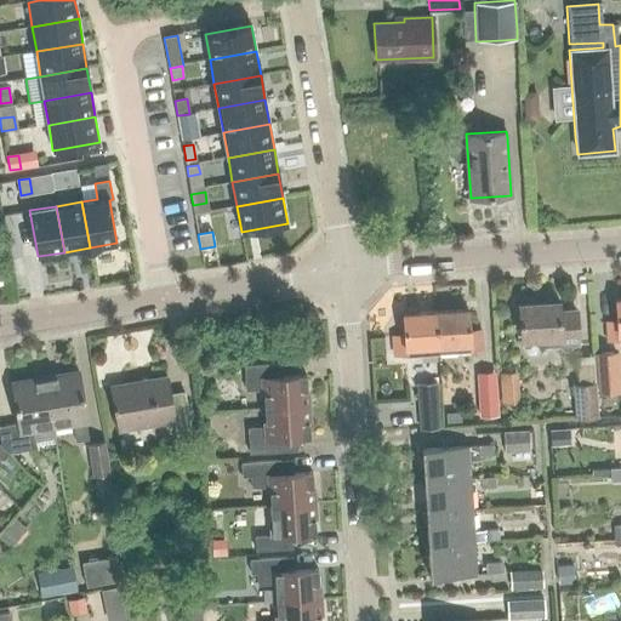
[(620,342),(620,300),(615,301),(617,323),(605,324),(607,343),(617,342),(620,342)]
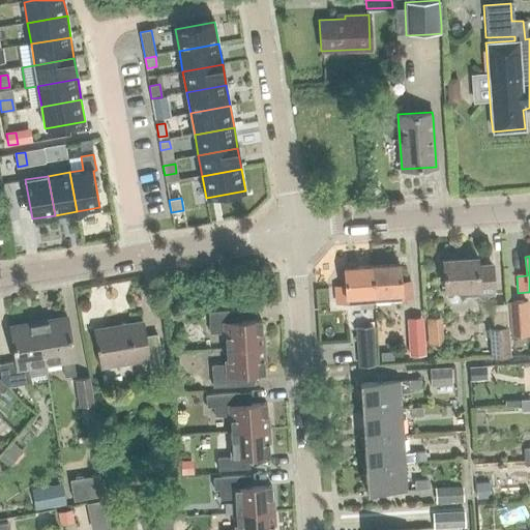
[(483,299),(487,296),(494,295),(492,267),(477,268),(477,260),(443,262),(445,291),(446,291),(447,299),(451,303),(460,302),(464,297),(464,290),(476,289),(476,296),(479,299),(483,299)]
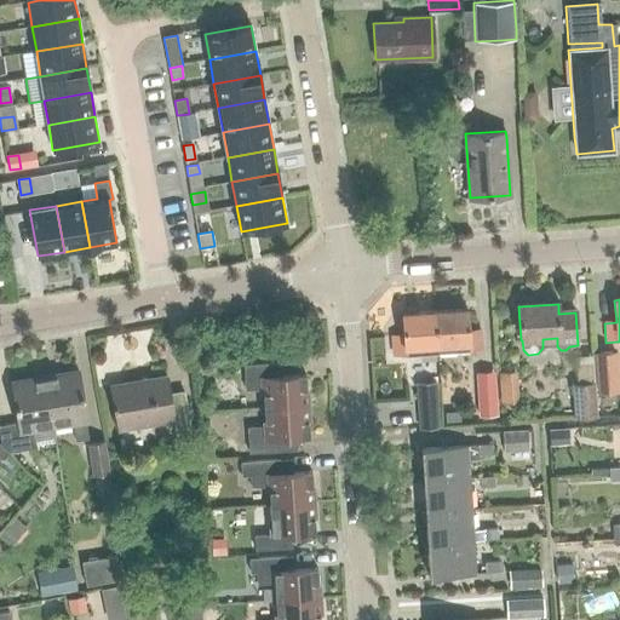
[(435,313),(436,355),(469,354),(469,352),(482,351),(481,333),(468,333),(466,311),(435,313)]
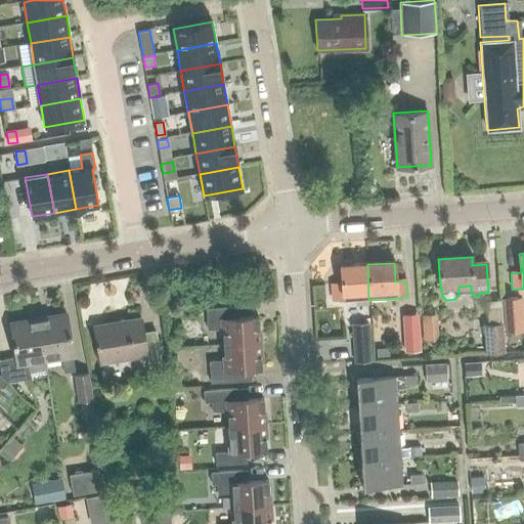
[(368,300),(367,264),(366,264),(366,265),(340,266),(341,286),(332,286),(332,302),(368,300)]
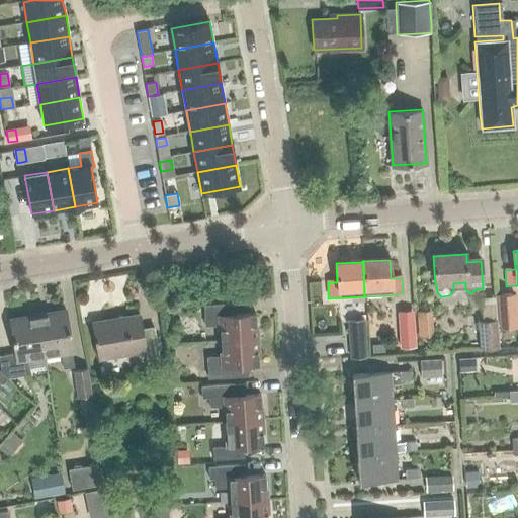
[(515,293),(496,294),(499,329),(517,328),(515,293)]
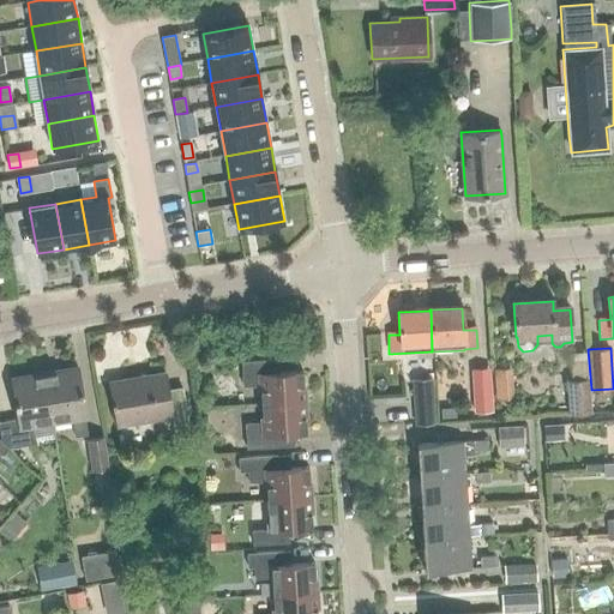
[(262,404),(268,404),(305,402),(302,371),(272,373),(271,360),(241,361),(244,386),(260,385),(262,404)]
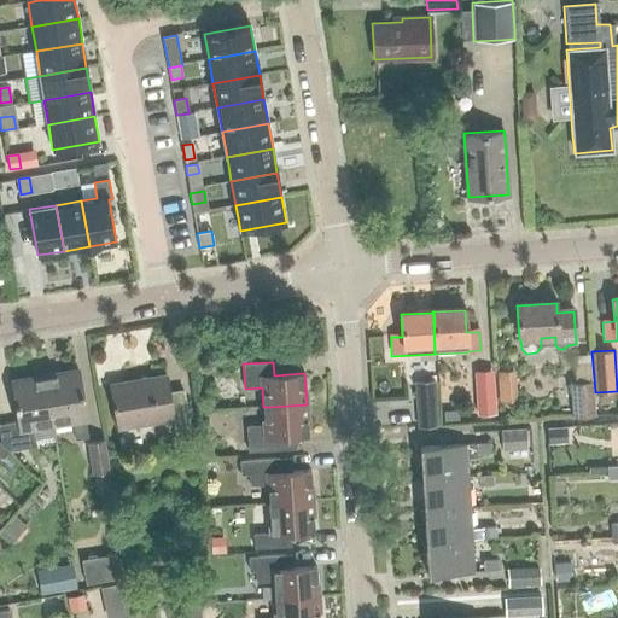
[(517,401),(514,369),(496,371),(497,402),(517,401)]
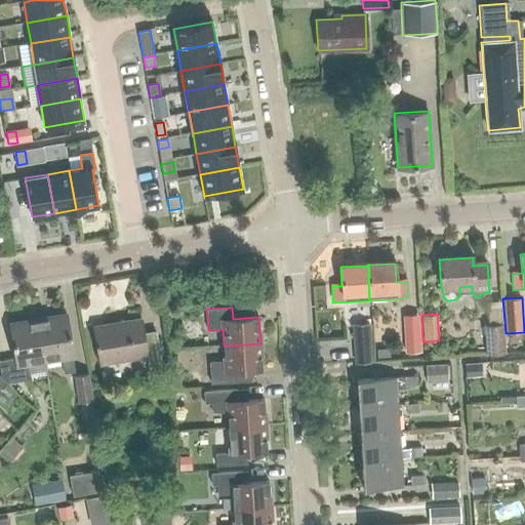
[(66,317),(39,321),(45,361),(62,358),(65,374),(75,372),(72,357),(74,356),(66,317)]
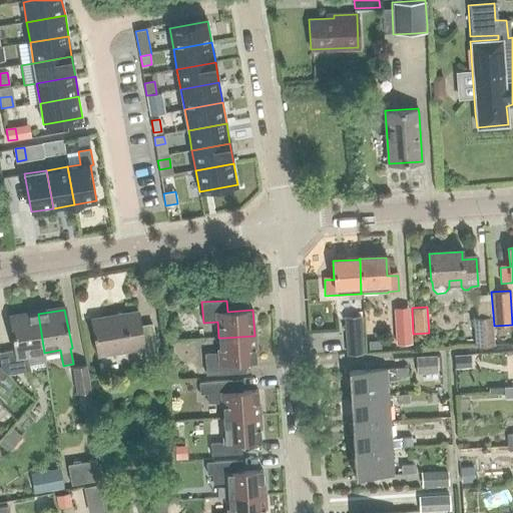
[(138,310),(89,318),(96,356),(143,348),(146,362),(158,360),(152,324),(141,325),(138,310)]
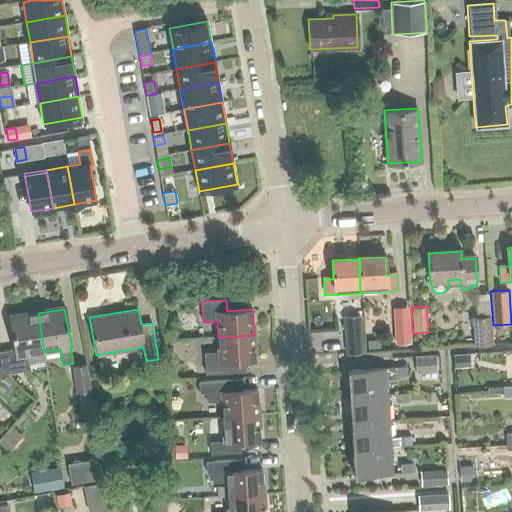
[(44,352),(38,313),(9,318),(14,350),(0,352),(0,357),(1,366),(10,374),(27,371),(27,369),(47,365),(44,352)]
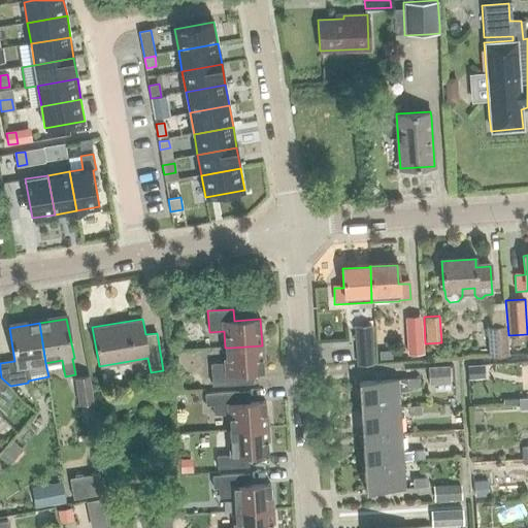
[(357,357),(373,356),(372,326),(355,327),(357,357)]
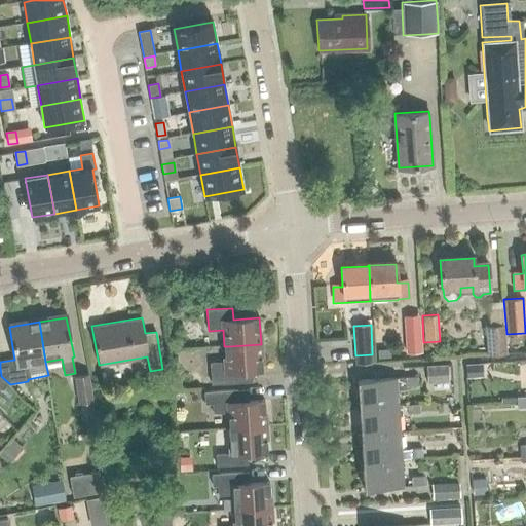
[(504,326),(486,328),(485,328),(487,355),(506,354),(504,326)]
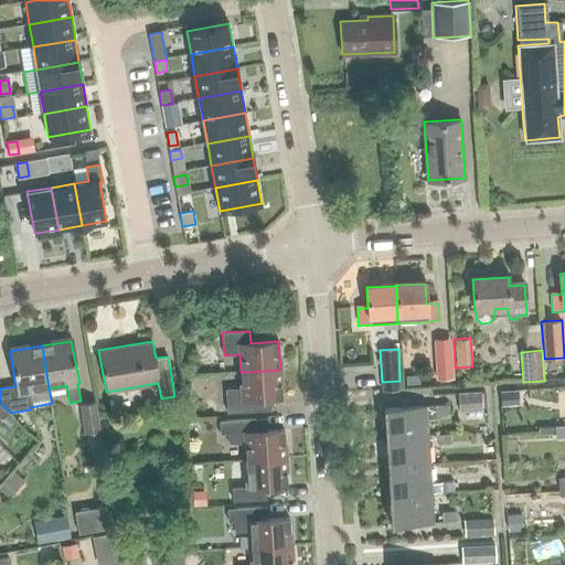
[(451,352),(435,353),(436,380),(454,379),(451,352)]
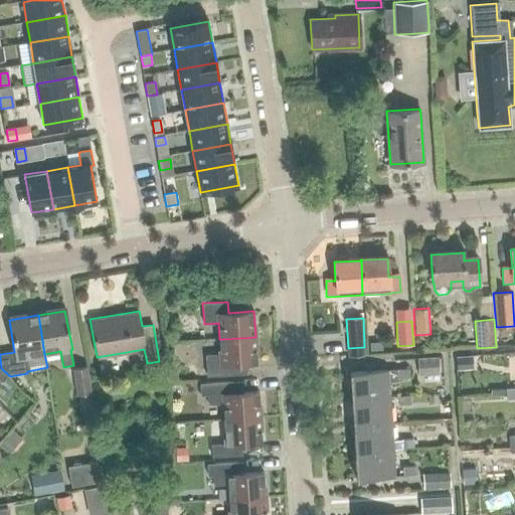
[(255,337),(224,339),(219,339),(220,354),(206,355),(207,376),(232,374),(231,363),(256,362),(255,337)]
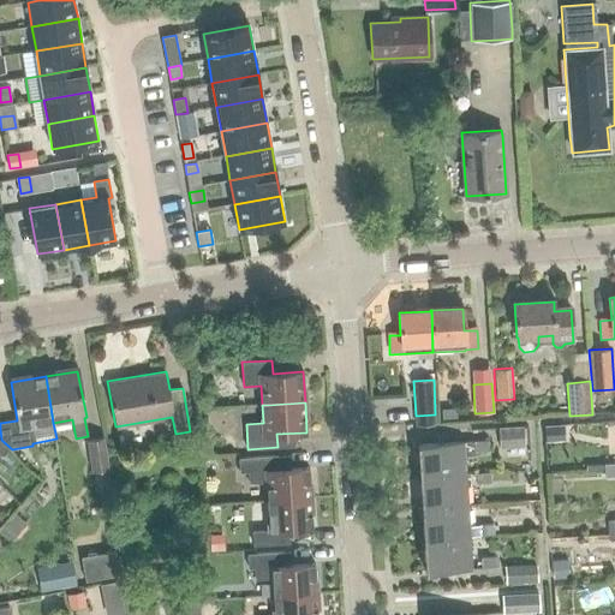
[(565,442),(563,425),(544,427),(545,443),(565,442)]
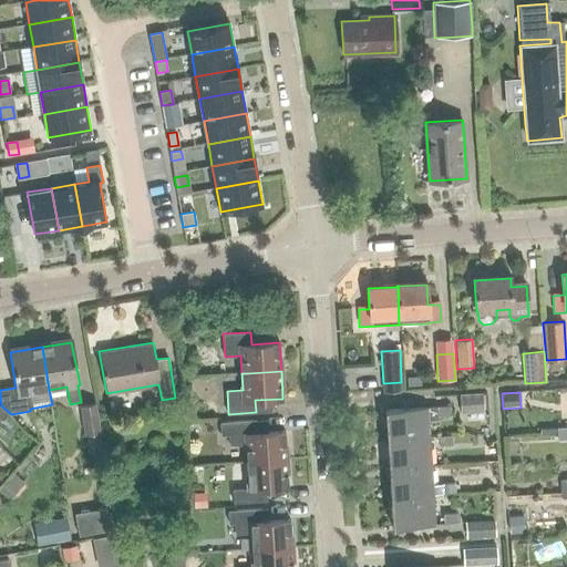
[(468,394),(470,413),(484,412),(483,393),(468,394)]
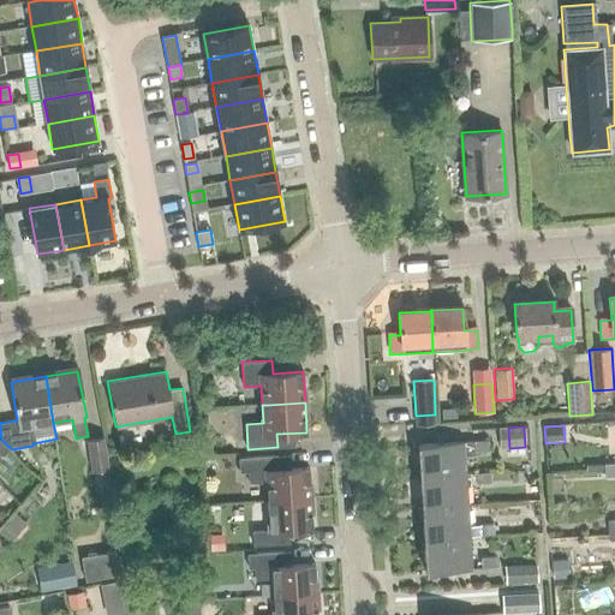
[(101,439),(87,441),(93,472),(107,470),(101,439)]
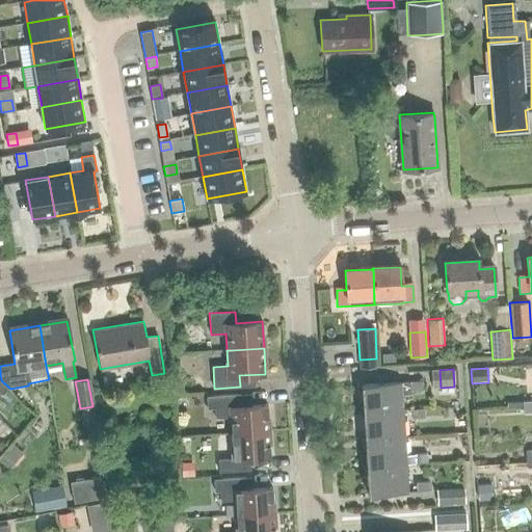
[(362,387),(363,414),(402,411),(401,396),(410,395),(410,393),(409,383),(362,387)]
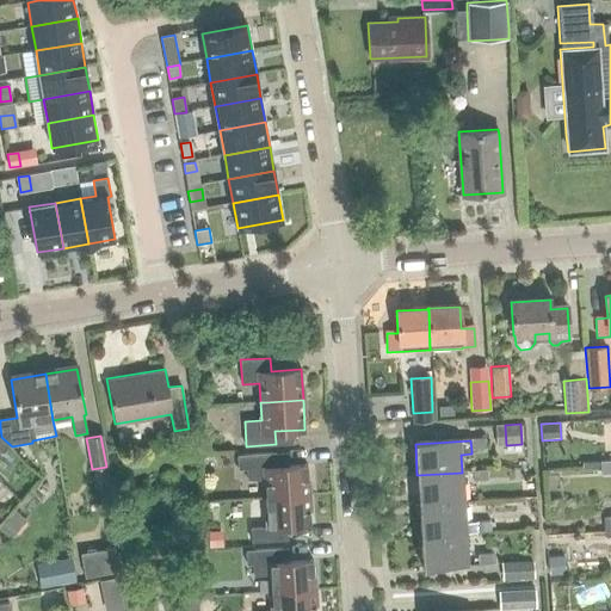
[(485,440),(470,440),(471,451),(486,450),(485,440)]
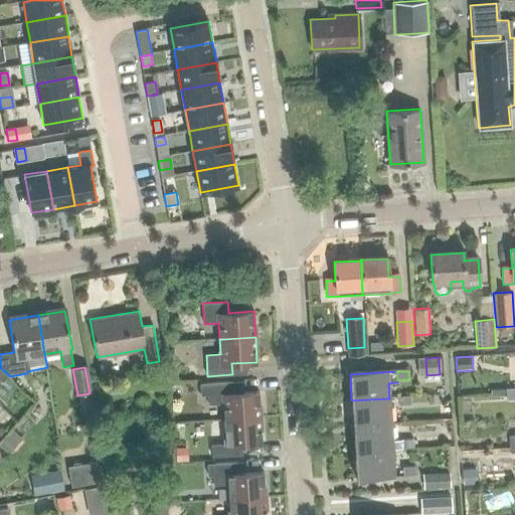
[(224,419),(261,416),(259,391),(233,393),(232,382),(200,384),(201,395),(208,395),(209,404),(223,403),(224,419)]
